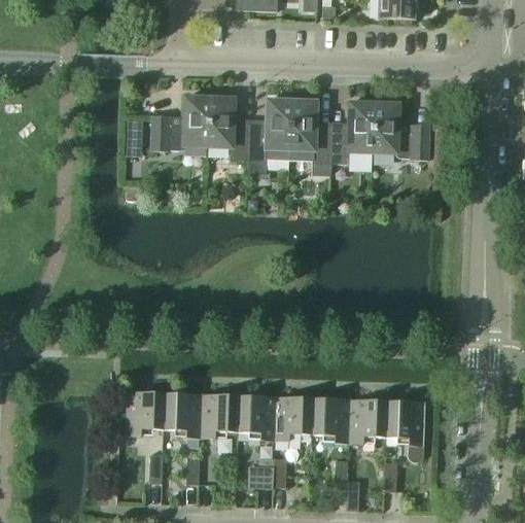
[(244,0),(244,9),(277,10),(277,0),(244,0)]
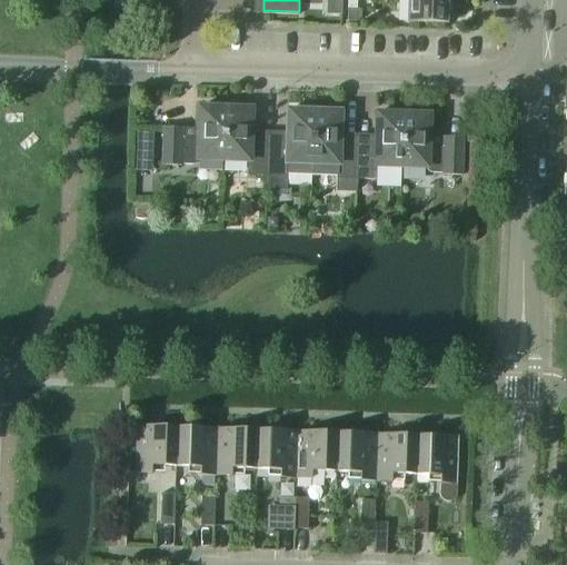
[(357,18),(357,0),(348,0),(348,18),(357,18)]
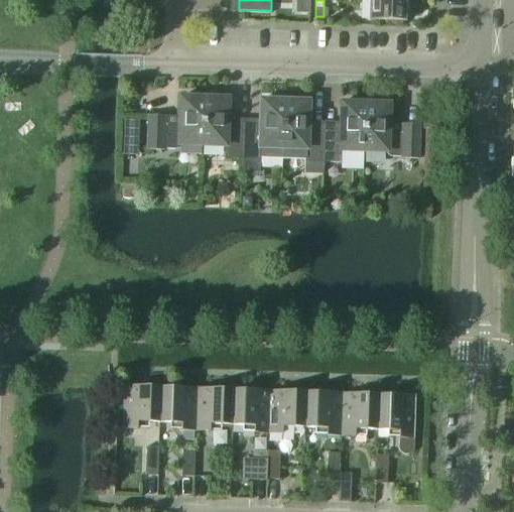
[(409,18),(409,0),(372,0),(372,17),(409,18)]
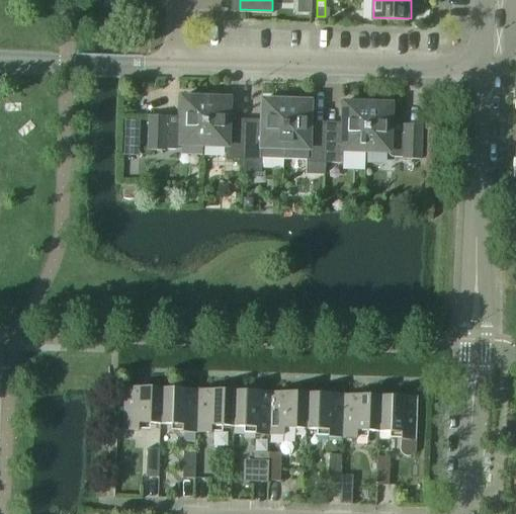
[(294,2),(294,14),(306,14),(306,2),(294,2)]
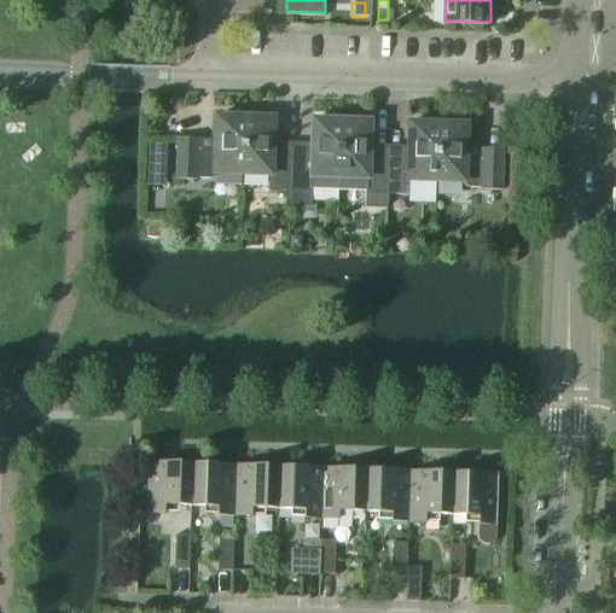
[(244,171),(247,109),(230,107),(230,112),(218,112),(216,146),(201,145),(201,135),(172,134),(170,175),(198,176),(198,175),(213,175),(215,174),(216,171),(244,171)]
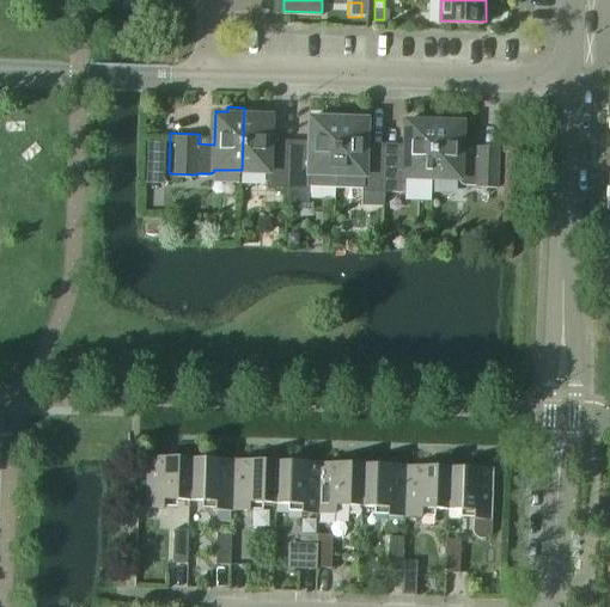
[(288,185),(291,147),(270,146),(272,114),(260,112),(261,108),(244,108),(242,170),(268,171),(268,184),(288,185)]
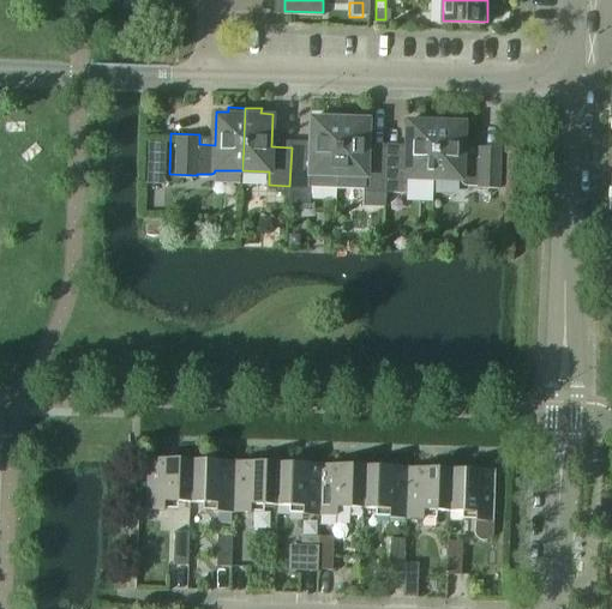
[(339,174),(341,112),(324,110),(323,115),(312,115),(311,148),(292,148),(289,186),(311,186),(311,173),(339,174)]
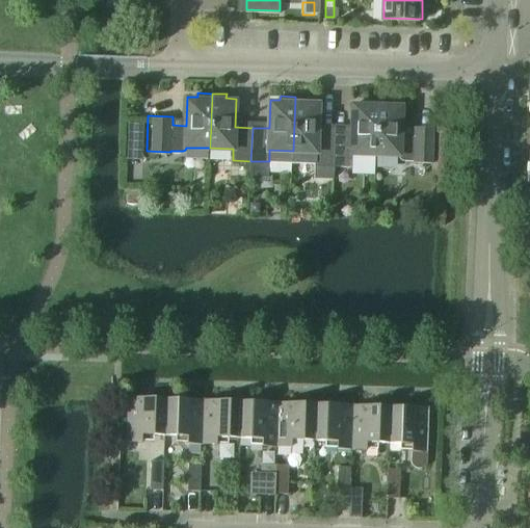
[(334,164),(336,131),(318,130),(319,101),(309,101),(309,97),(295,97),(293,151),(315,151),(315,163),(334,164)]
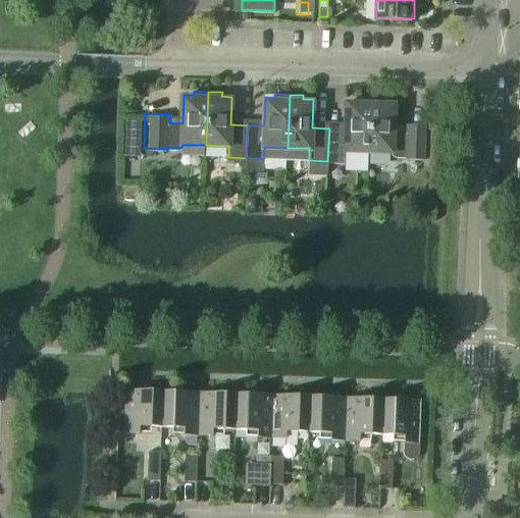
[(369,150),(371,97),(356,97),(356,101),(347,101),(345,128),(329,128),(327,161),(346,161),(347,150),(369,150)]
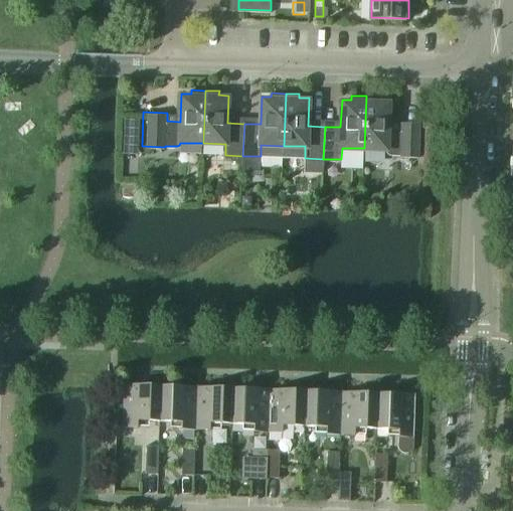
[(366,96),(364,148),(387,149),(388,152),(391,154),(401,154),(401,155),(418,156),(419,142),(419,121),(402,121),(402,129),(388,129),(389,101),(379,101),(379,97),(366,96)]
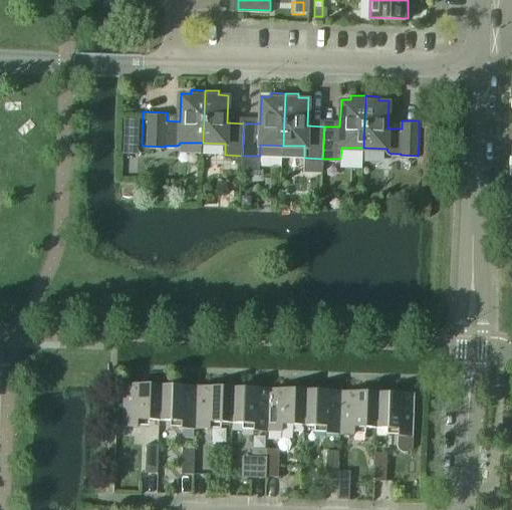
[(124,115),(124,137),(139,137),(140,116),(124,115)]
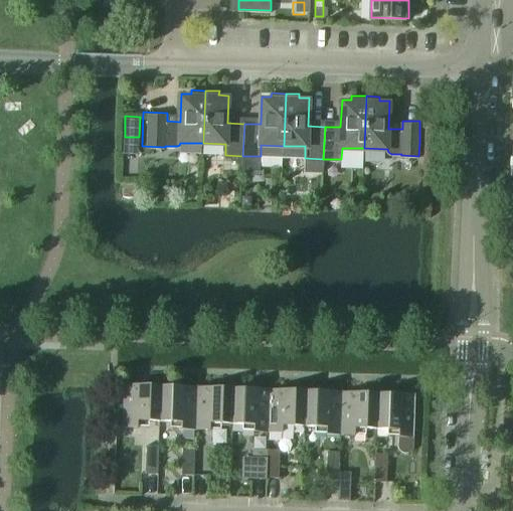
[(160,419),(161,383),(124,381),(123,424),(138,426),(139,418),(160,419)]
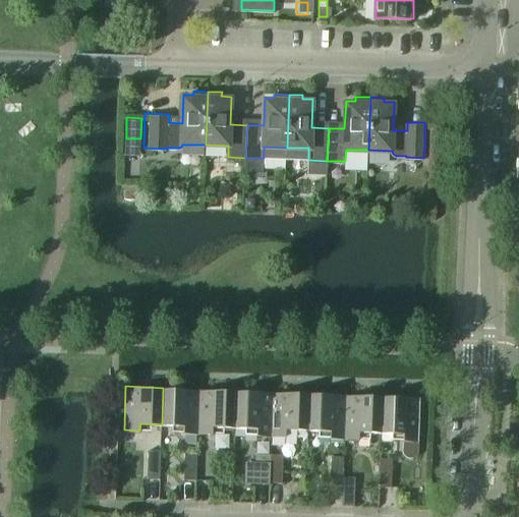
[(198,433),(199,389),(163,388),(162,424),(184,424),(184,433),(198,433)]
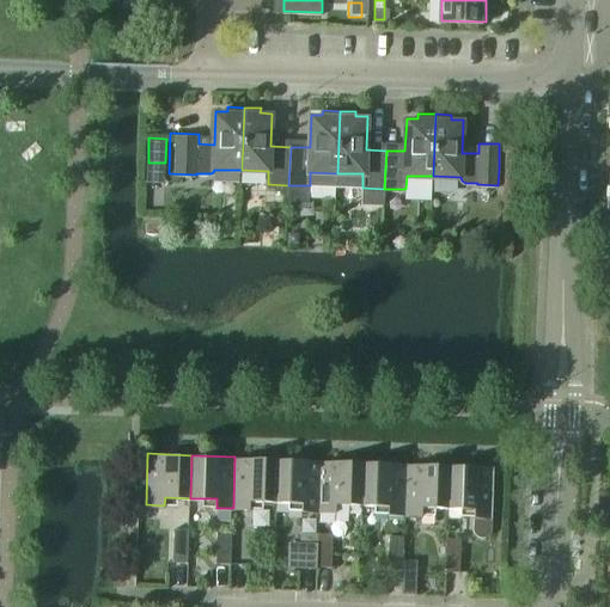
[(276,501),(278,458),(235,457),(233,508),(250,509),(250,501),(276,501)]
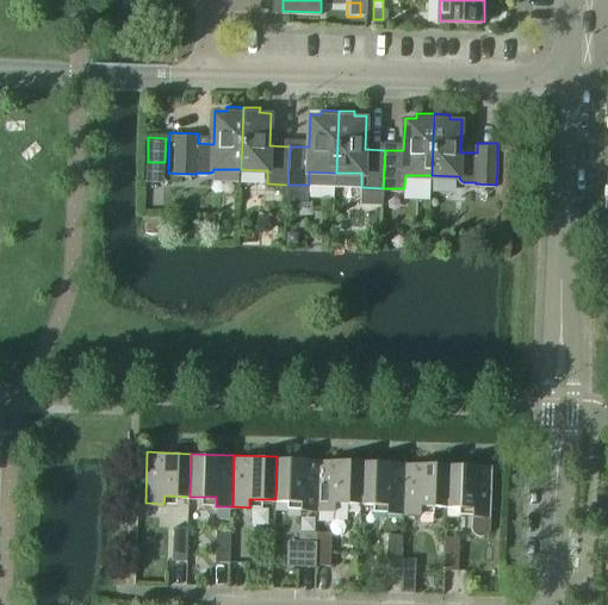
[(318,510),(320,457),(277,456),(275,499),(302,500),(302,509),(318,510)]
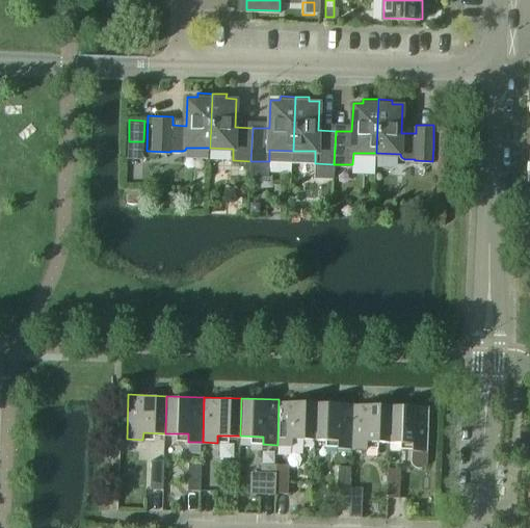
[(315,439),(316,401),(279,399),(277,445),(292,445),(292,438),(315,439)]
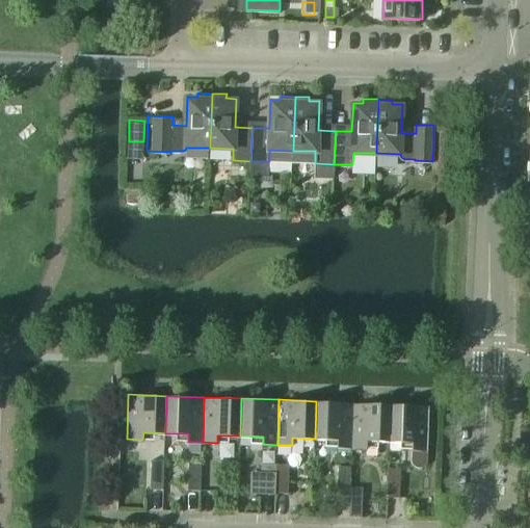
[(352,447),(353,402),(316,401),(315,439),(338,440),(338,447),(352,447)]
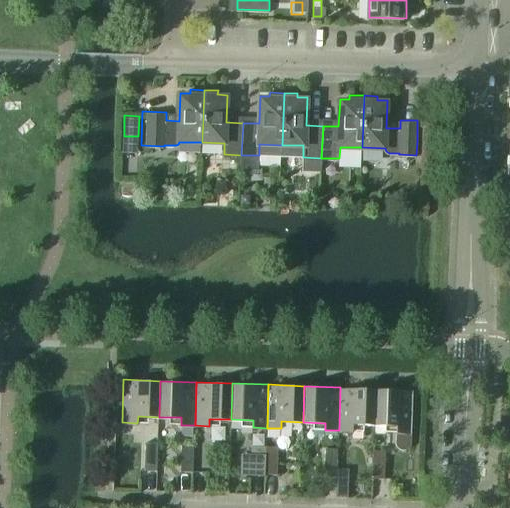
[(375,424),(376,388),(340,387),(339,430),(353,431),(354,423),(375,424)]
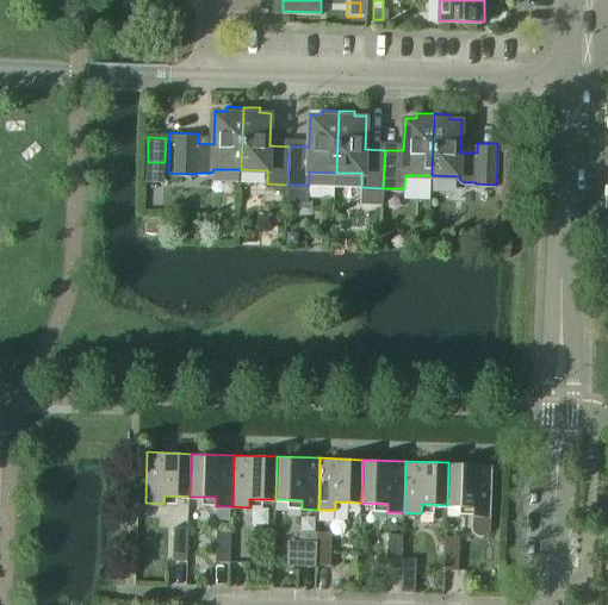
[(448,462),(447,505),(469,506),(467,526),(470,530),(473,532),(479,534),(484,534),(488,531),(490,526),(492,463),(448,462)]
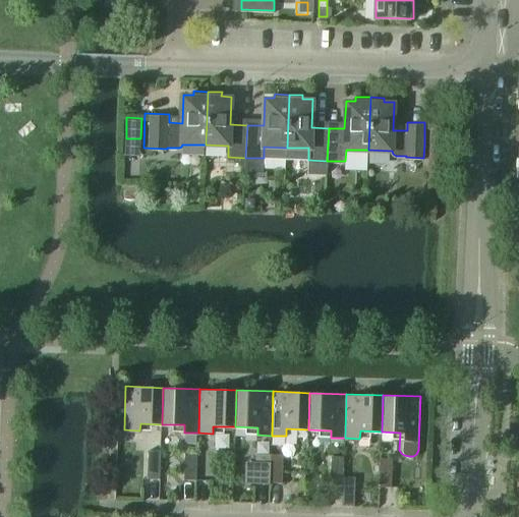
[(160,477),(161,449),(149,448),(148,476),(160,477)]
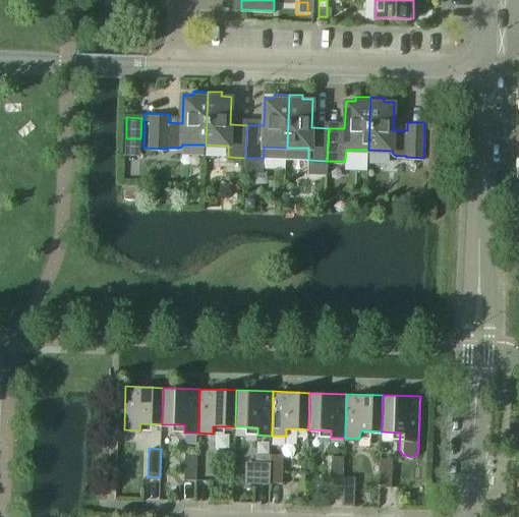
[(196,478),(197,450),(185,450),(184,477),(196,478)]
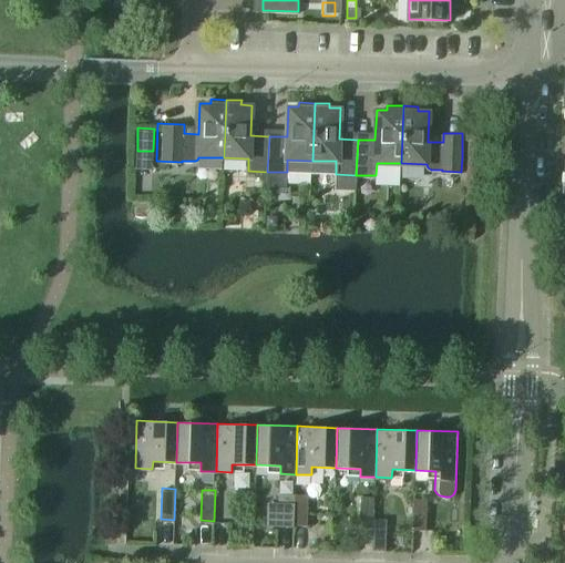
[(295,493),(279,492),(279,503),(270,503),(269,522),(294,523),(295,493)]
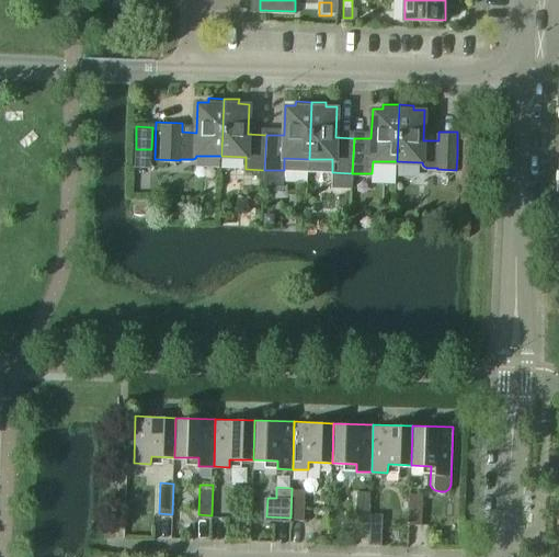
[(292,488),(291,518),(304,519),(305,488),(292,488)]
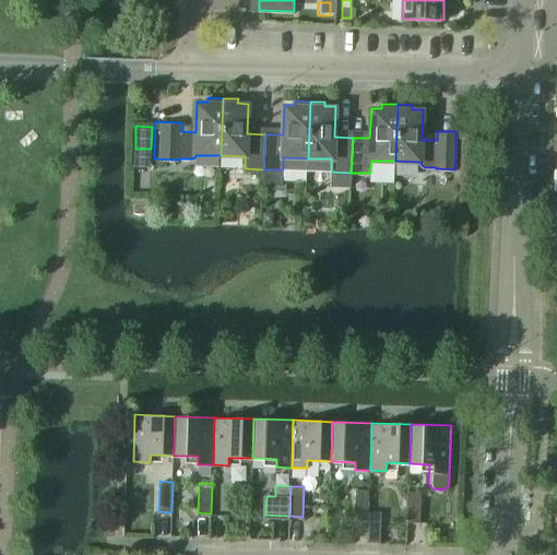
[(368,519),(369,509),(368,509),(369,488),(356,487),(355,518),(368,519)]
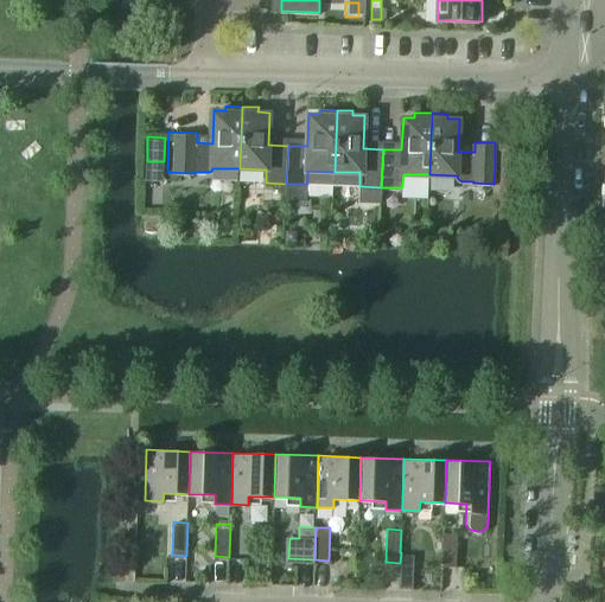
[(444,531),(443,564),(457,565),(458,532),(444,531)]
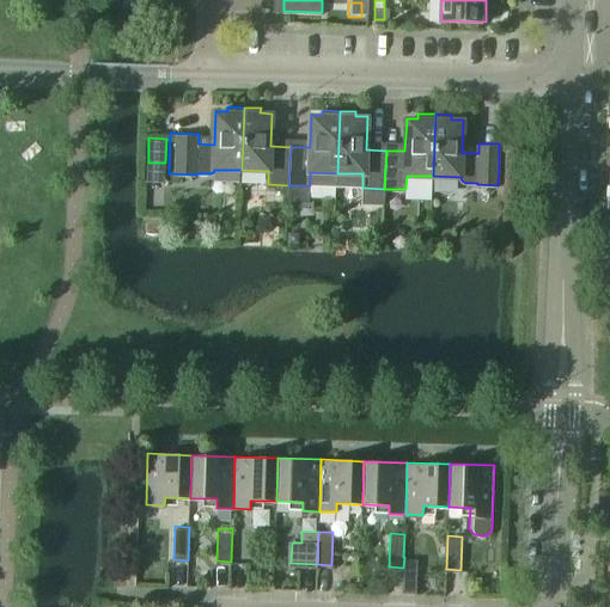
[(404,557),(403,568),(418,568),(418,558),(404,557)]
